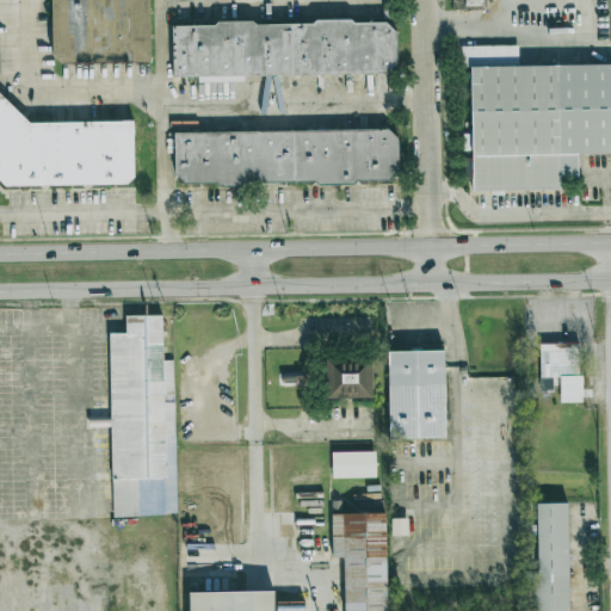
[(149,63),(148,0),(51,0),(53,65),(149,63)]
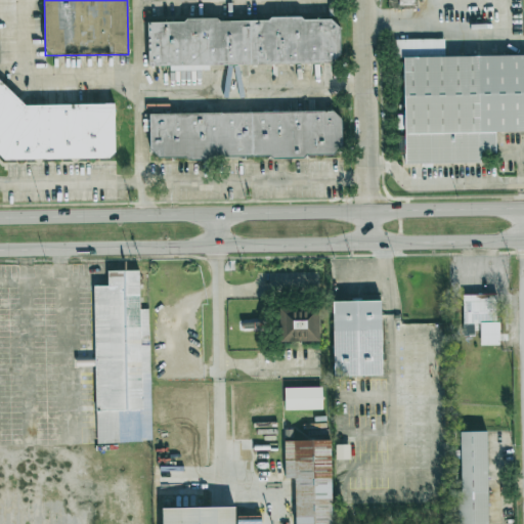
[(340,63),(339,18),(147,20),(147,66),(340,63)]
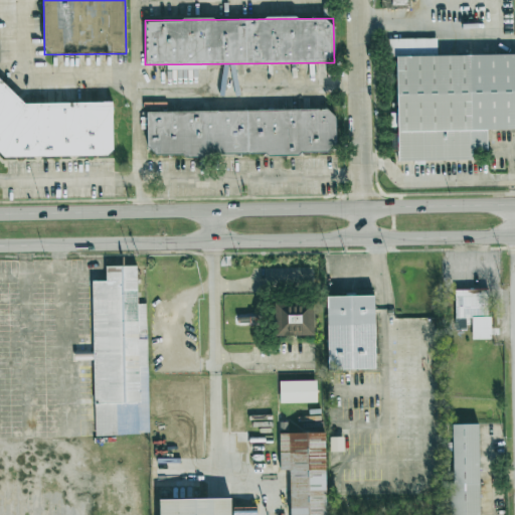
[(514,55),(437,54),(437,40),(389,39),(388,58),(396,58),(395,114),(392,114),(392,134),(391,152),(397,152),(397,160),(472,161),(472,151),(486,152),(487,129),(514,130),(514,55)]
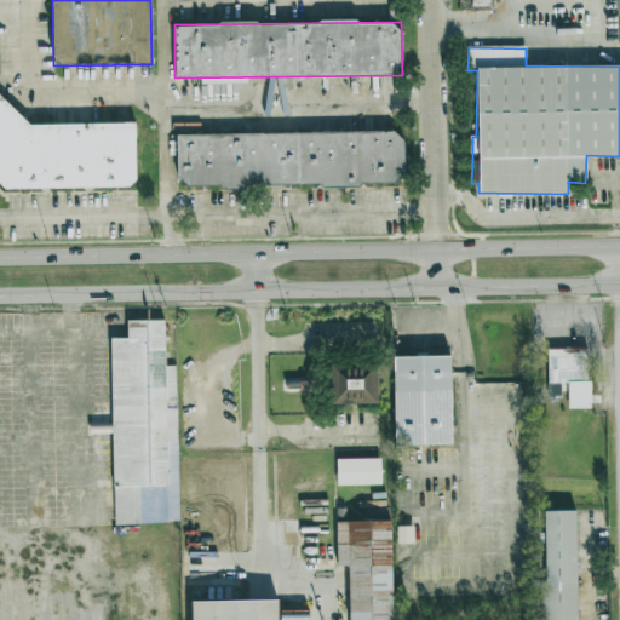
[(0,188),(1,189),(136,187),(135,124),(28,125),(0,97),(0,188)]
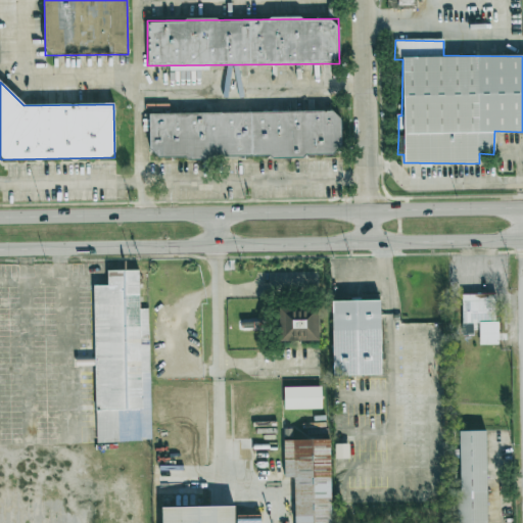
[(148,113),(149,158),(341,156),(340,111),(148,113)]
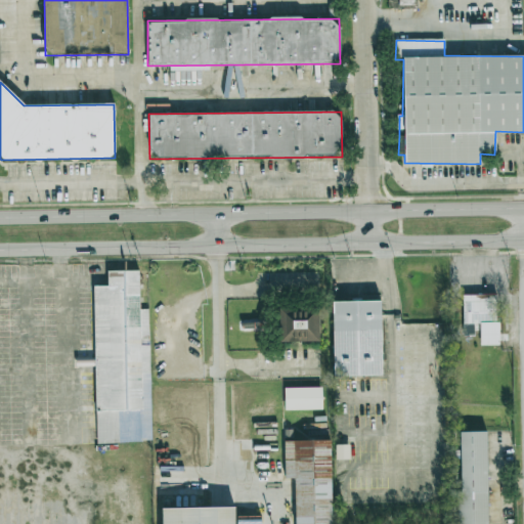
[(93,286),(96,443),(150,442),(148,309),(139,309),(138,270),(107,271),(107,286),(93,286)]
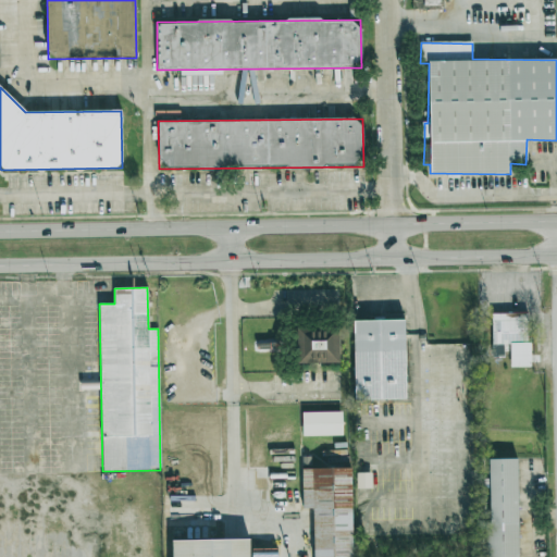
[(530,312),(490,313),(491,357),(507,357),(507,368),(531,368),(530,312)]
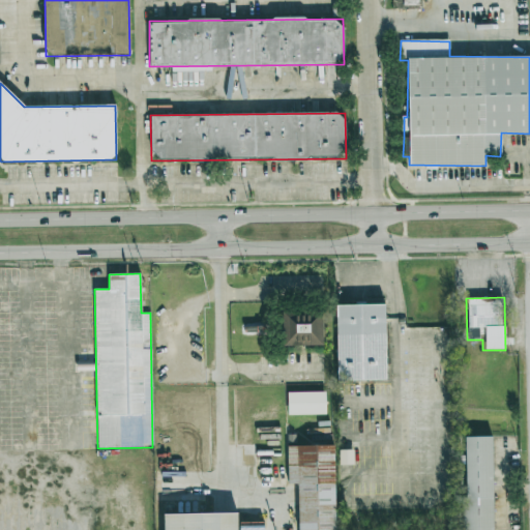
[(336,304),(336,382),(385,382),(385,304),(336,304)]
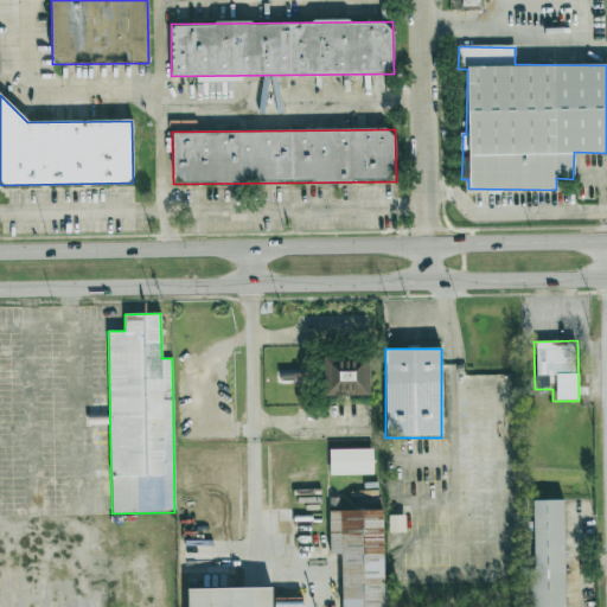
[(369,396),(369,357),(323,357),(323,396),(369,396)]
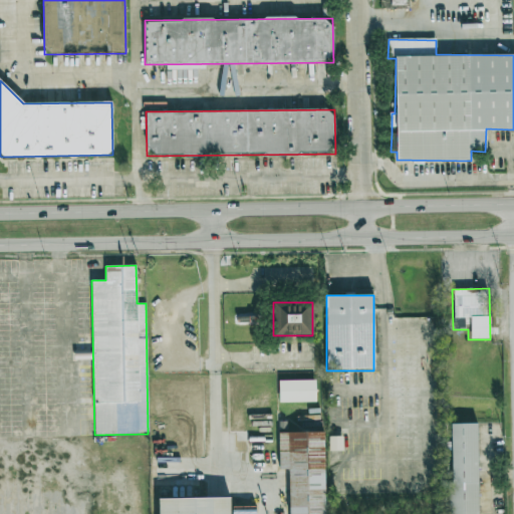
[(281,382),(281,401),(313,401),(313,381),(281,382)]
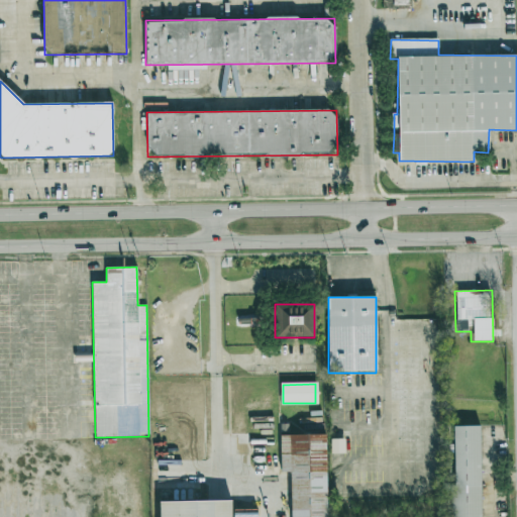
[(482,516),(482,426),(450,426),(451,516),(482,516)]
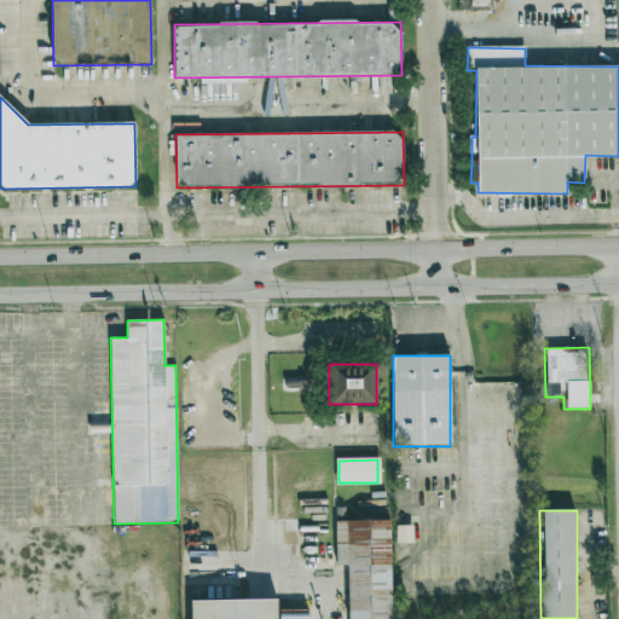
[(392,618),(391,520),(335,521),(336,565),(348,565),(348,618),(392,618)]
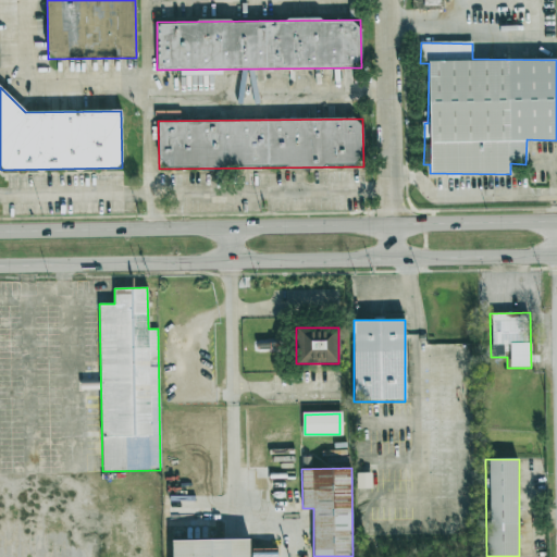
[(356,489),(371,489),(371,472),(356,472),(356,489)]
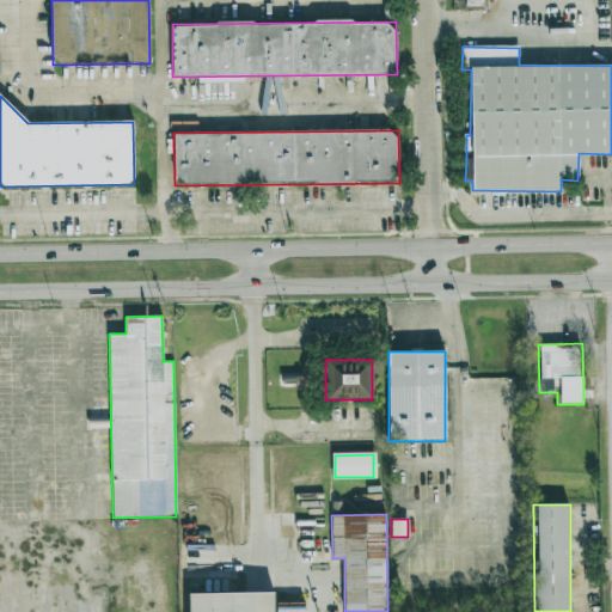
[(189,611),(274,611),(274,593),(189,594),(189,611)]
